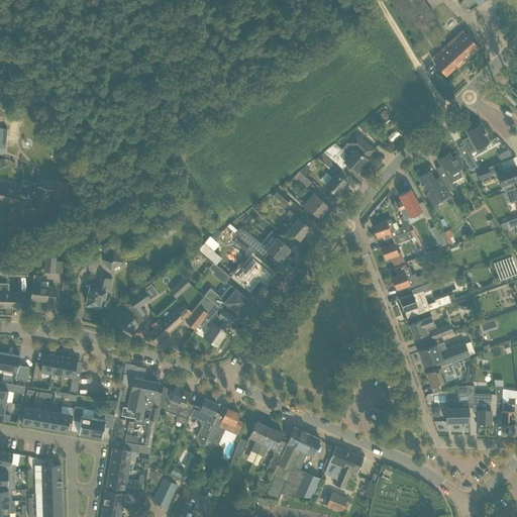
[(425,0),(392,0),(410,32),(435,18),(425,0)]
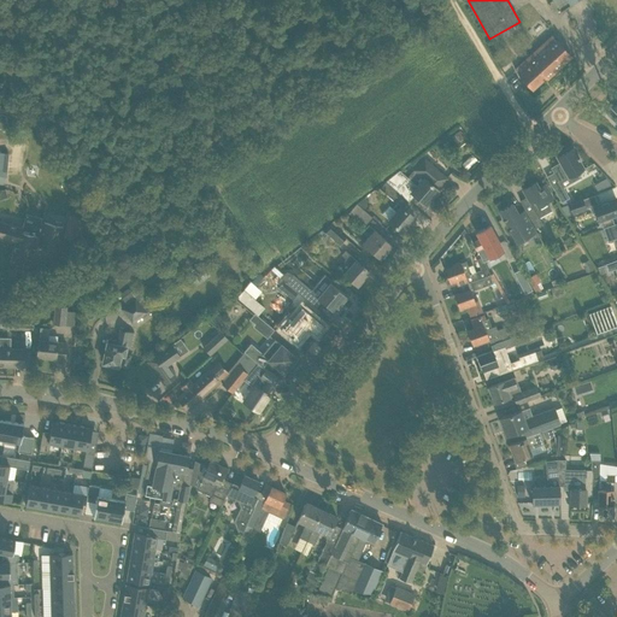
[(519,75),(518,76),(532,90),(546,77),(547,80),(571,57),(552,35),(515,70),(519,75)]
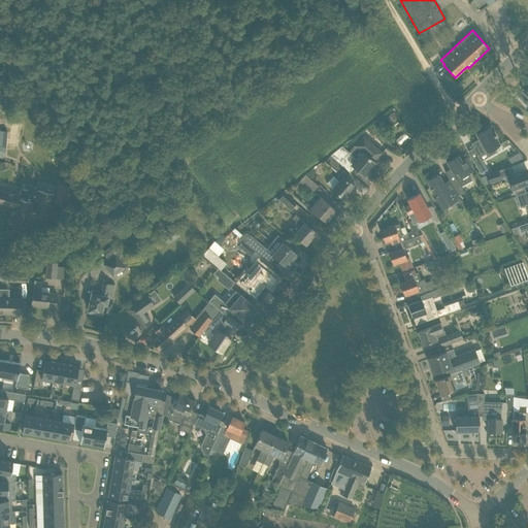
[(392,128),(398,123),(391,111),(384,117),(392,128)]
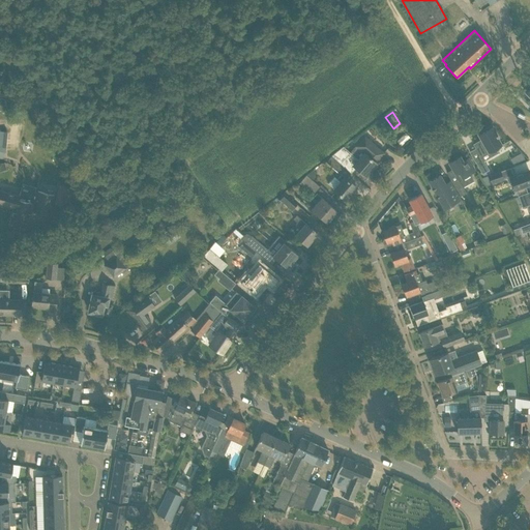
[(475,136),(478,142),(471,146),(478,157),(486,153),(489,158),(496,154),(493,150),(499,146),(495,139),(496,138),(490,128),(475,136)]
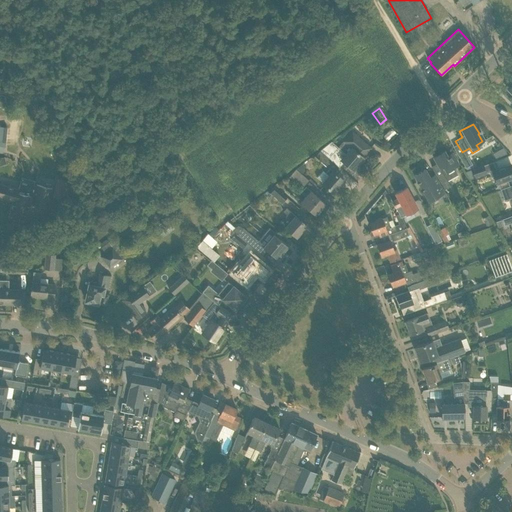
[(391,128),(382,136),(387,141),(395,133),(391,128)]
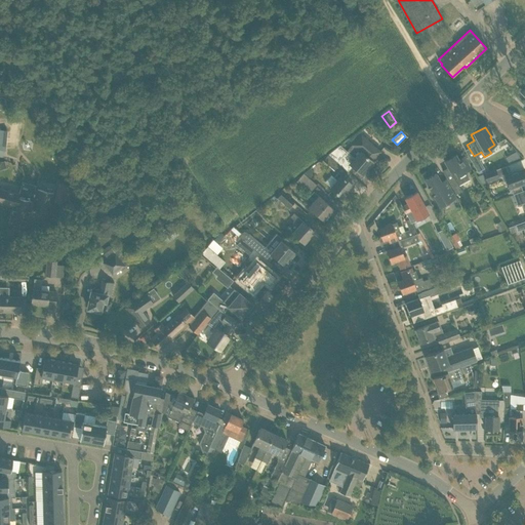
[(337,162),(342,166),(348,171),(353,166),(362,173),(372,161),(380,152),(361,134),(352,145),(360,151),(354,158),(347,152),(337,162)]
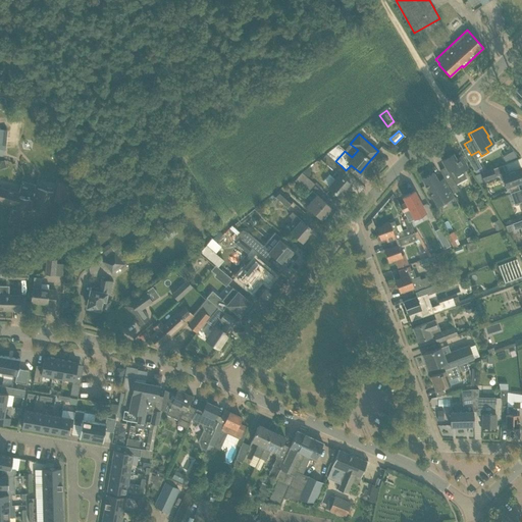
[(513,150),(508,154),(511,159),(516,156),(513,150)]
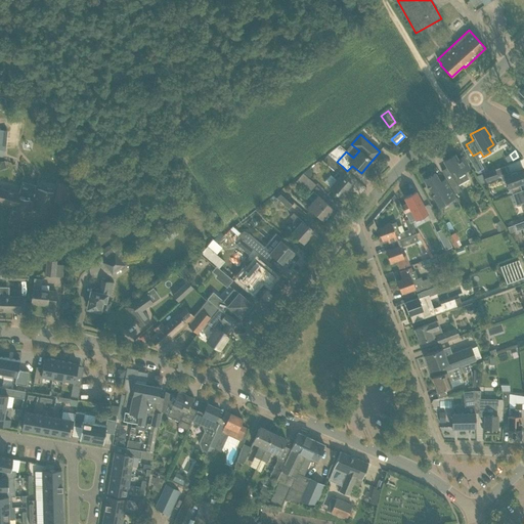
[(322,161),(335,171),(340,165),(328,155),(322,161)]
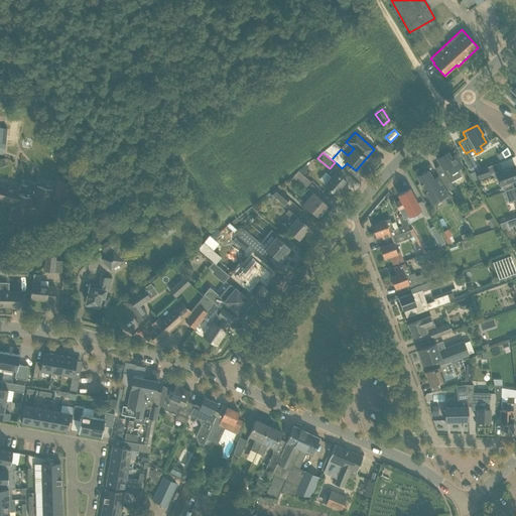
[(458,169),(463,166),(456,154),(450,157),(447,152),(436,158),(440,164),(434,168),(447,190),(454,187),(450,182),(461,176),(458,169)]
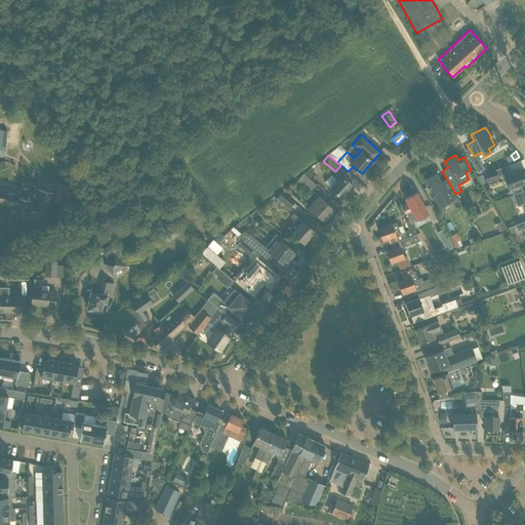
[(475,157),(469,161),(476,173),(482,170),(475,157)]
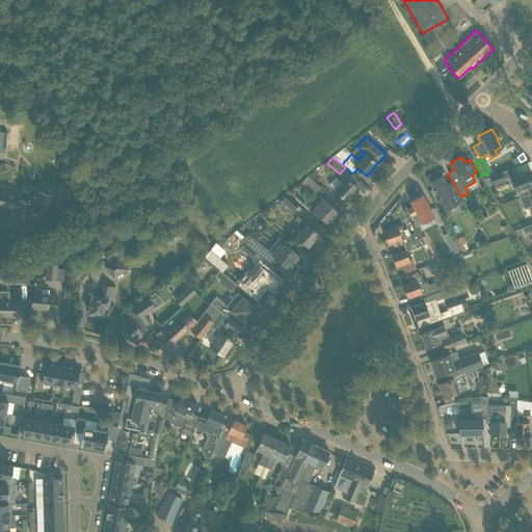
[(511,178),(516,191),(531,185),(531,174),(531,170),(511,178)]
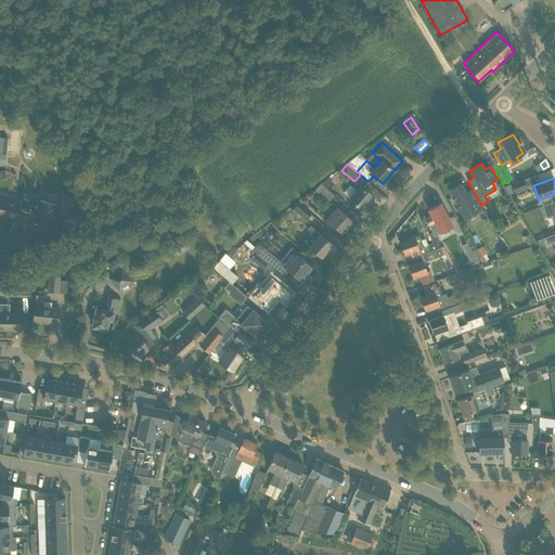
[(527,188),(524,179),(511,184),(514,193),(527,188)]
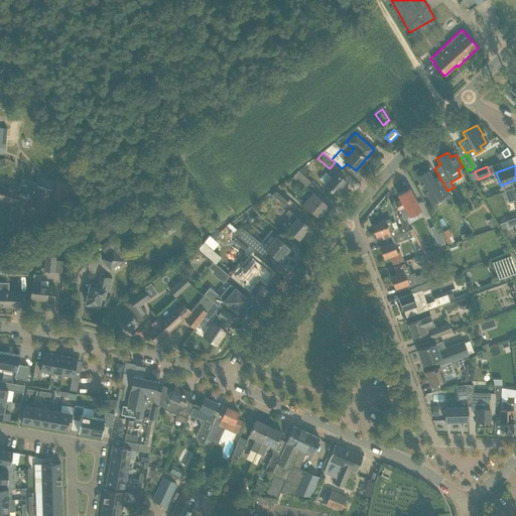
[(325,184),(329,187),(336,194),(337,192),(339,192),(342,189),(341,187),(347,181),(333,169),(329,174),(325,171),(318,178),(325,183),(325,184)]
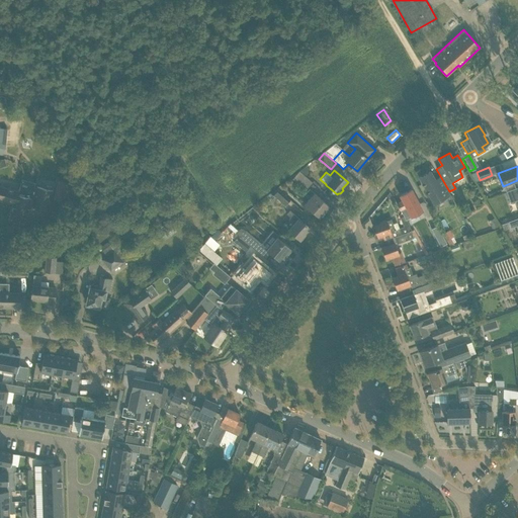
[(299,181),(307,188),(312,182),(299,171),(291,179),(297,184),(299,181)]
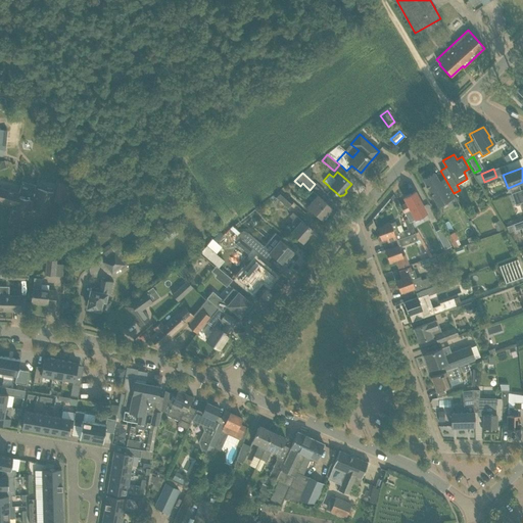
[(454,196),(443,179),(439,182),(434,173),(423,179),(430,191),(430,190),(438,205),(448,199),(454,196)]
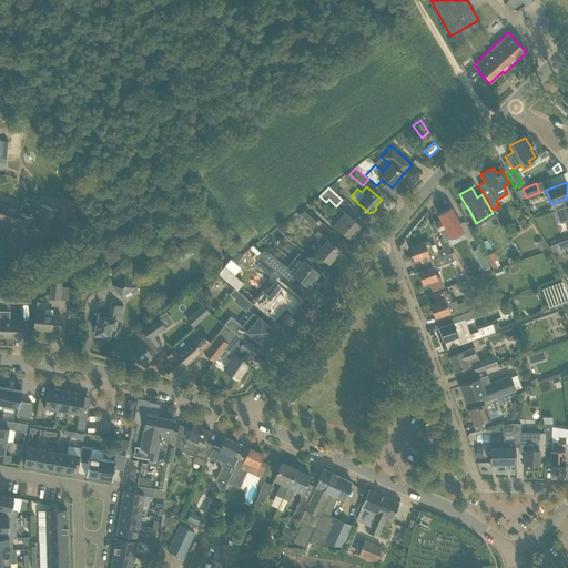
[(61,209),(59,219),(70,222),(74,201),(73,201),(63,199),(61,209)]
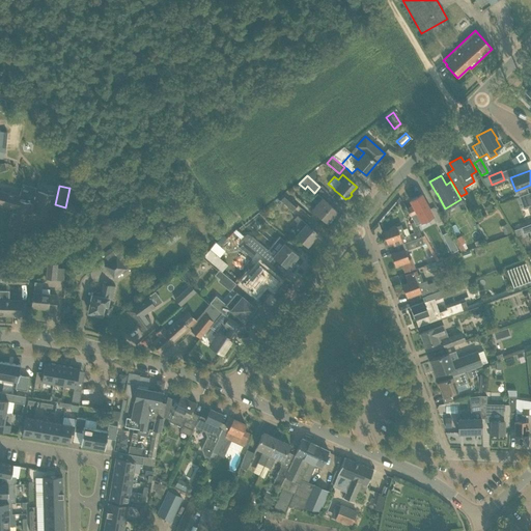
[(30,212),(49,216),(54,197),(36,193),(35,197),(21,193),(20,196),(0,191),(0,204),(14,208),(10,223),(26,227),(30,212)]
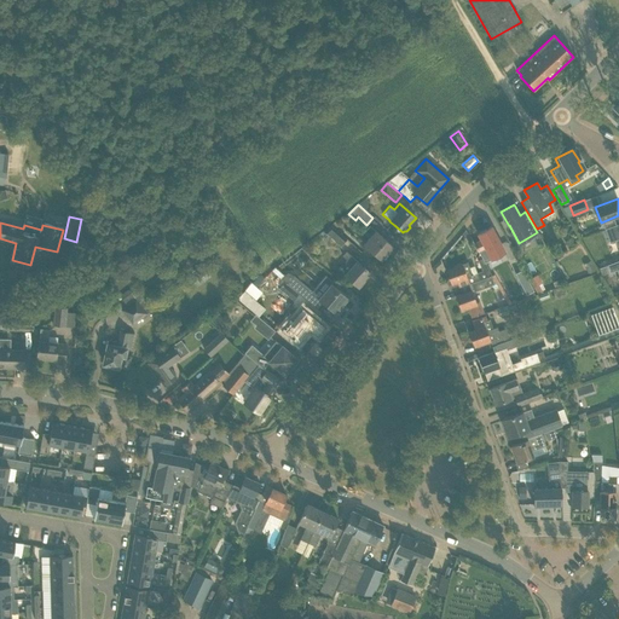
[(618,223),(605,229),(609,242),(618,238),(618,223)]
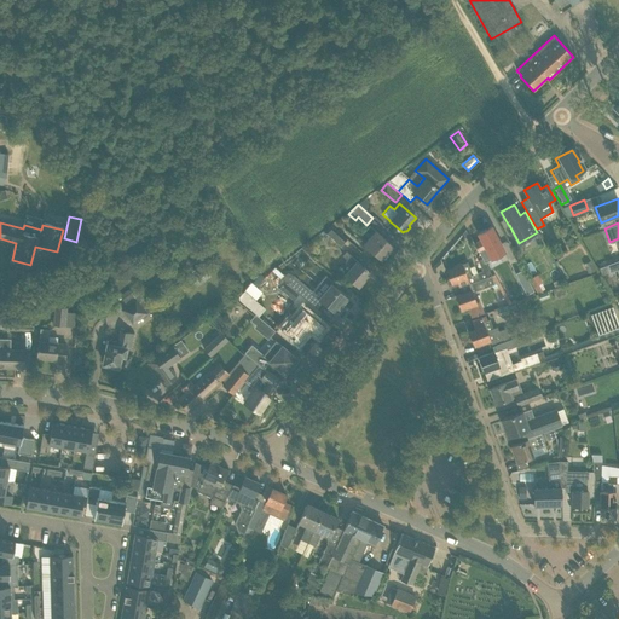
[(324,233),(341,248),(347,241),(330,226),(324,233)]
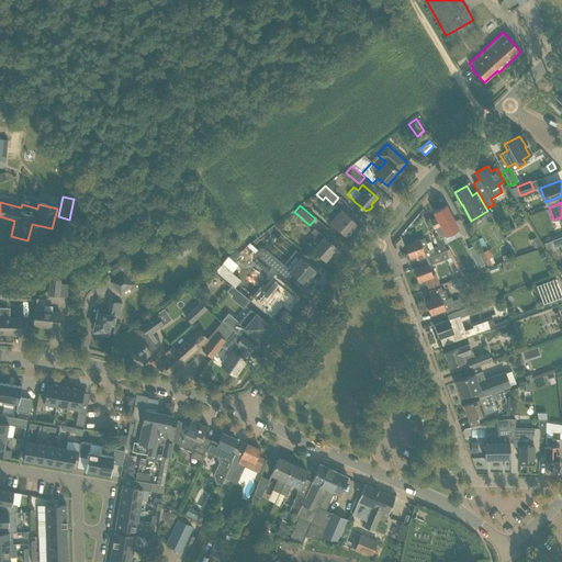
[(357,223),(336,205),(329,212),(335,217),(330,223),(345,236),(347,234),(349,236),(355,229),(352,227),(357,223)]
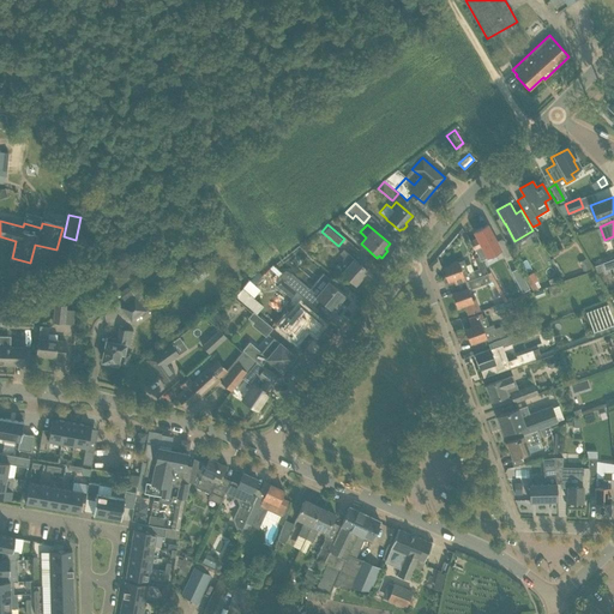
[(474,232),(477,238),(470,241),(477,256),(491,248),(494,257),(500,253),(501,257),(509,252),(501,238),(495,241),(487,226),(474,232)]
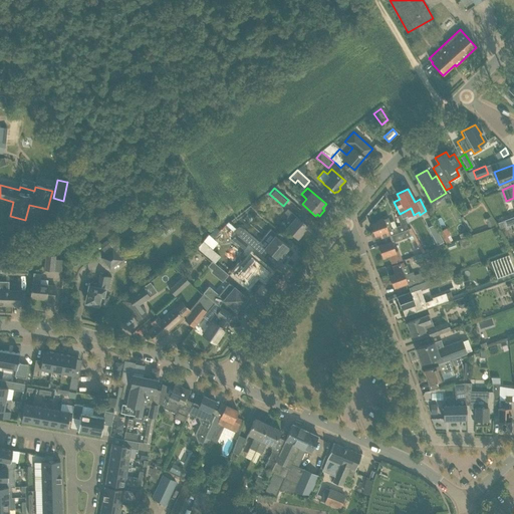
[(288,216),(286,218),(281,224),(297,238),(307,226),(287,209),(284,213),(288,216)]
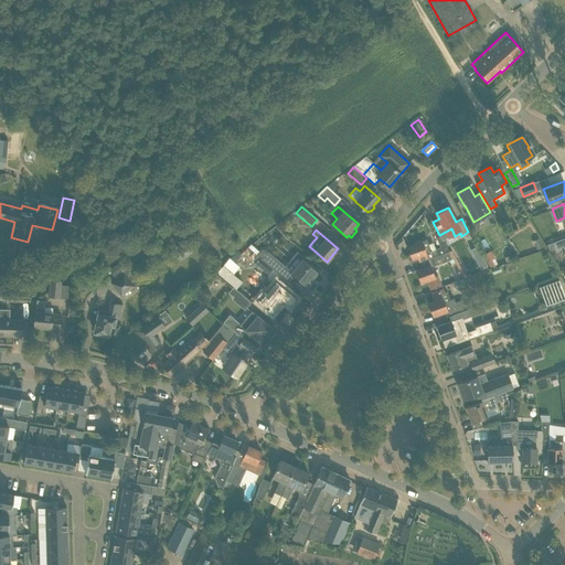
[(429,258),(448,252),(445,244),(439,236),(436,237),(439,247),(432,251),(426,238),(407,246),(412,258),(417,257),(419,263),(429,258)]
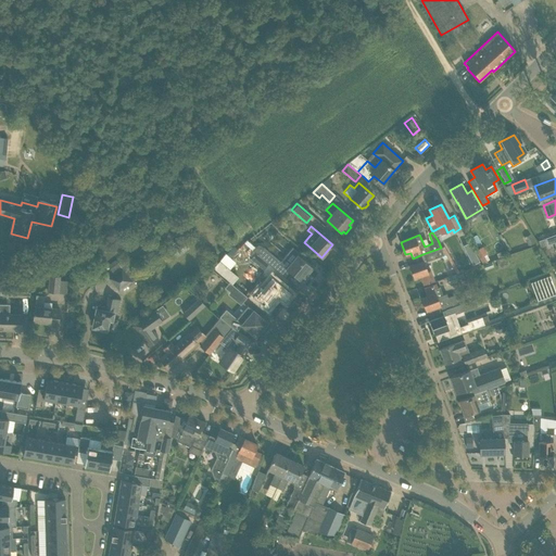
[(555,234),(545,238),(547,244),(555,242),(555,244),(555,234)]
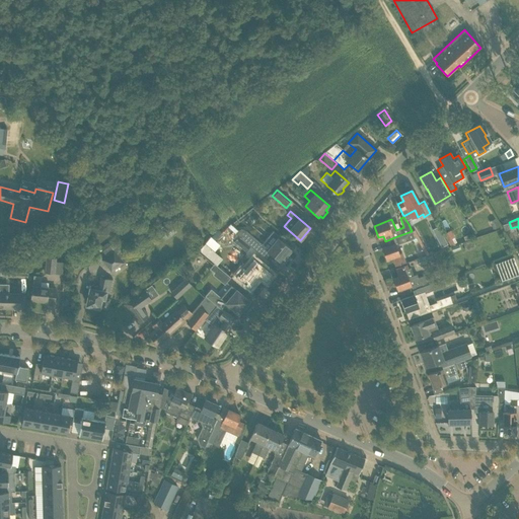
[(173,219),(158,231),(164,239),(179,228),(173,219)]
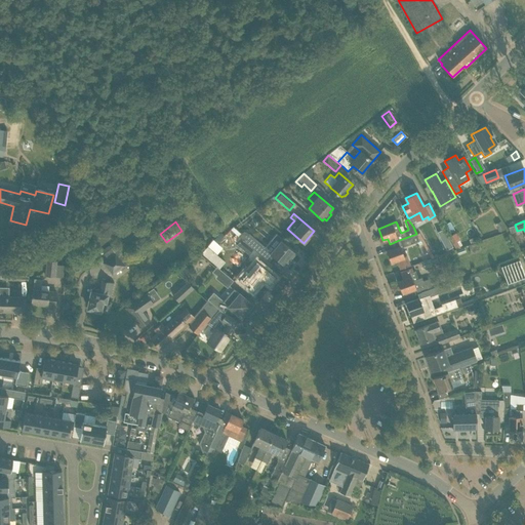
[(500,221),(495,225),(499,232),(503,229),(500,221)]
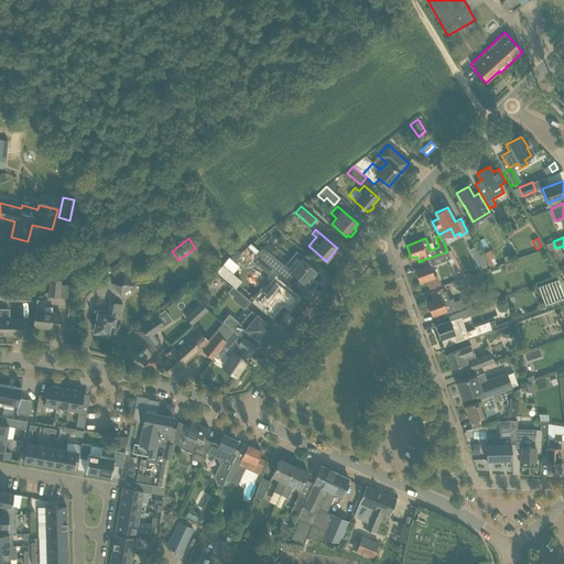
[(476,246),(469,249),(479,269),(486,264),(476,246)]
